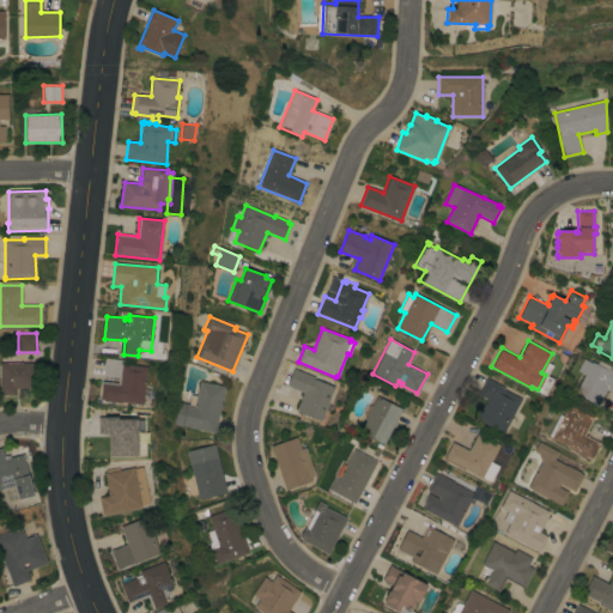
[(144,404),(120,401),(120,405),(99,402),(102,381),(119,383),(119,378),(103,376),(104,358),(126,360),(125,364),(147,366),(144,404)]
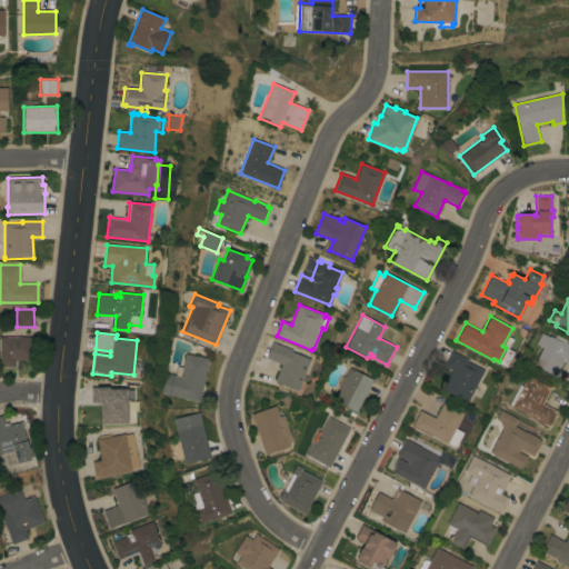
[(568,363),(563,361),(555,377),(533,366),(542,348),(536,343),(541,332),(549,337),(549,336),(553,338),(556,333),(568,340),(567,342),(568,343),(568,363)]
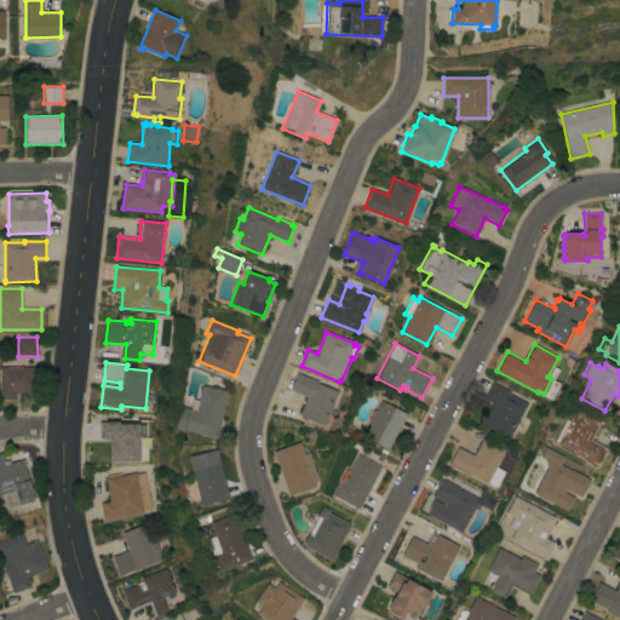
[(0,367),(38,367),(38,392),(16,392),(16,400),(0,400),(0,367)]
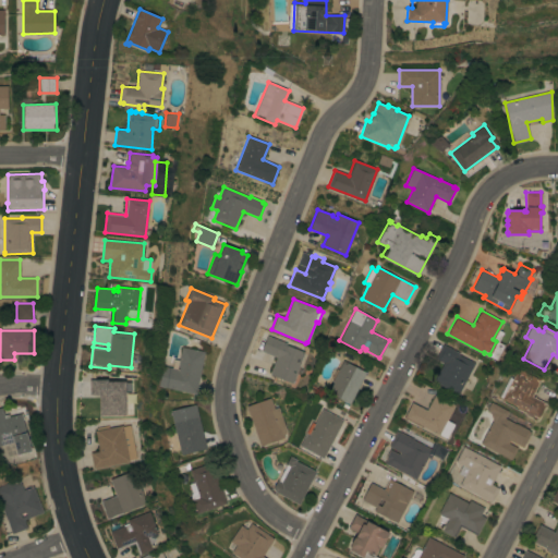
[(292,384),(269,375),(277,358),(261,351),(267,336),(284,342),(284,344),(304,352),(292,384)]
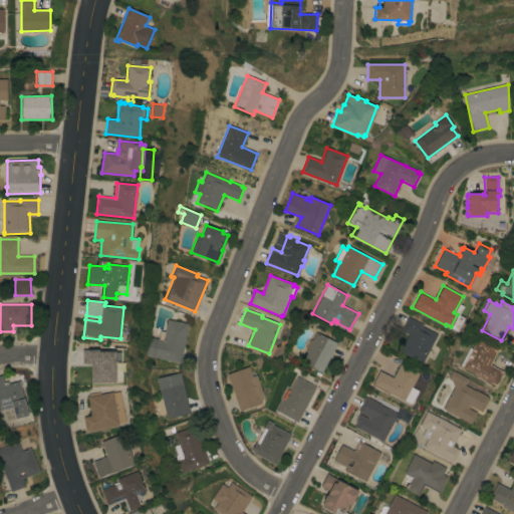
[(423,362),(400,351),(409,334),(401,330),(408,317),(424,325),(423,327),(437,334),(423,362)]
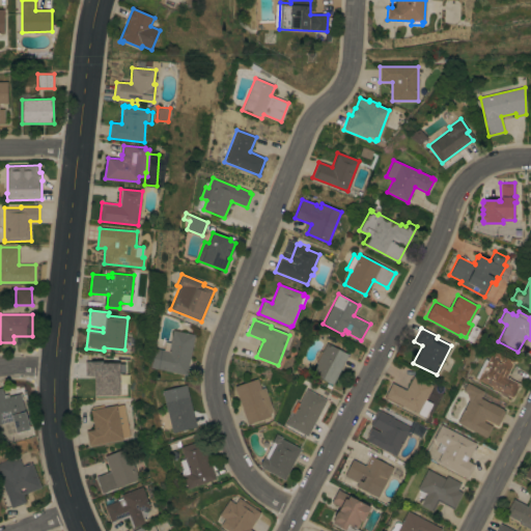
[(186,374),(151,367),(156,348),(164,350),(165,341),(170,342),(173,330),(195,334),(186,374)]
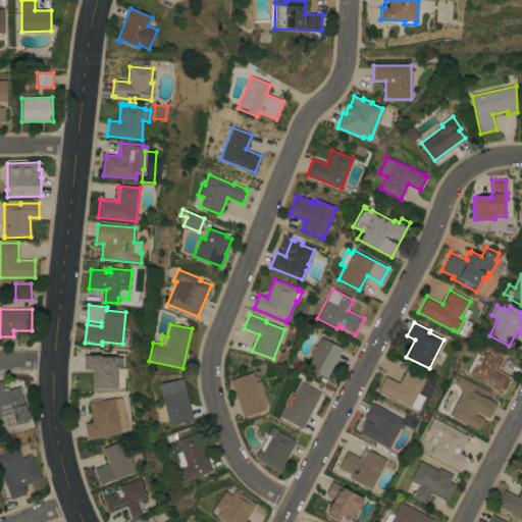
[(326,377),(306,366),(321,337),(343,349),(326,377)]
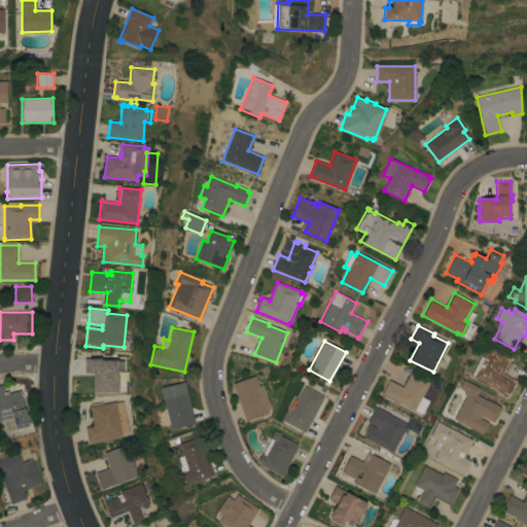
[(511,359),(502,374),(516,381),(507,396),(494,389),(495,388),(473,377),(475,376),(471,374),(481,356),(484,357),(489,348),(511,359)]
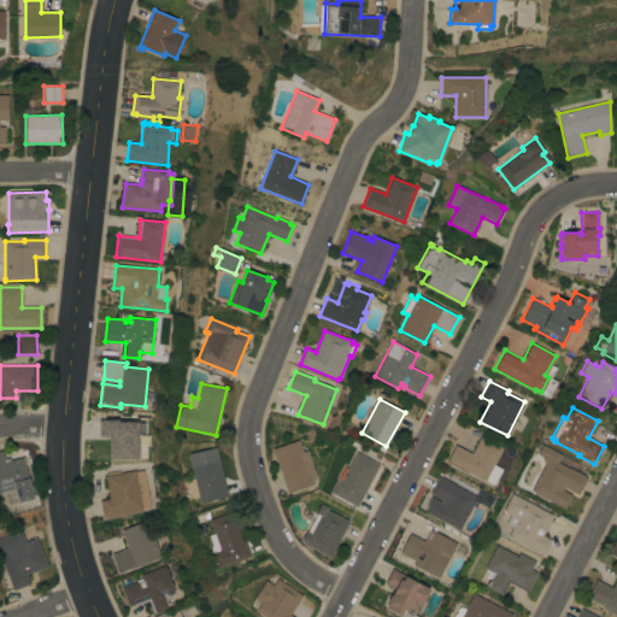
[(116,419),(116,421),(139,421),(140,459),(109,459),(109,436),(98,438),(98,419),(116,419)]
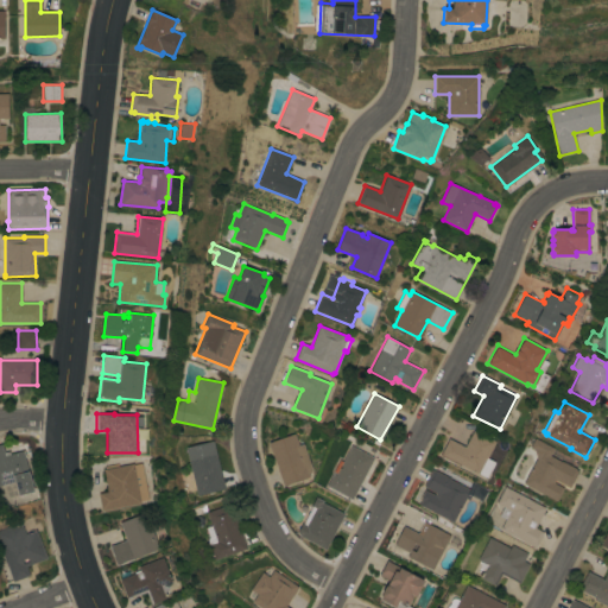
[(464,447),(474,430),(495,442),(487,457),(495,462),(487,479),(461,464),(460,466),(439,455),(449,438),(464,447)]
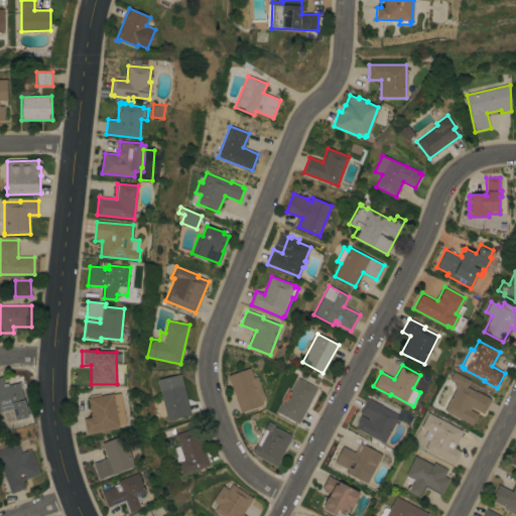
[(228,376),(250,368),(254,378),(257,376),(265,399),(262,402),(263,404),(241,412),(228,376)]
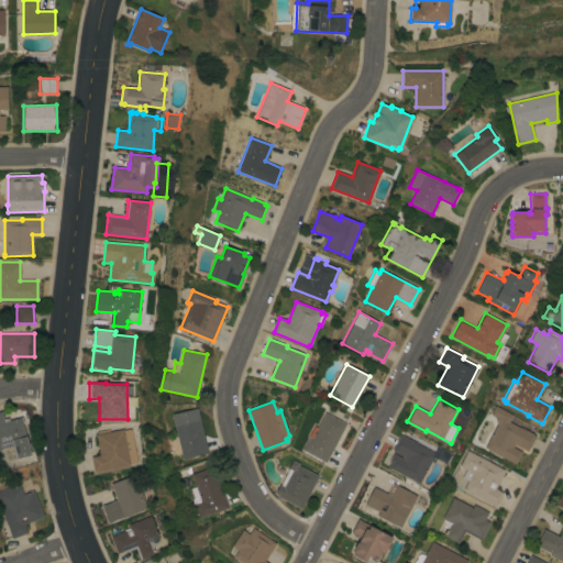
[(497,423),(495,417),(490,415),(495,406),(514,416),(509,422),(520,428),(520,427),(533,433),(533,434),(536,435),(528,451),(515,444),(512,446),(522,452),(516,464),(485,448),(497,423)]
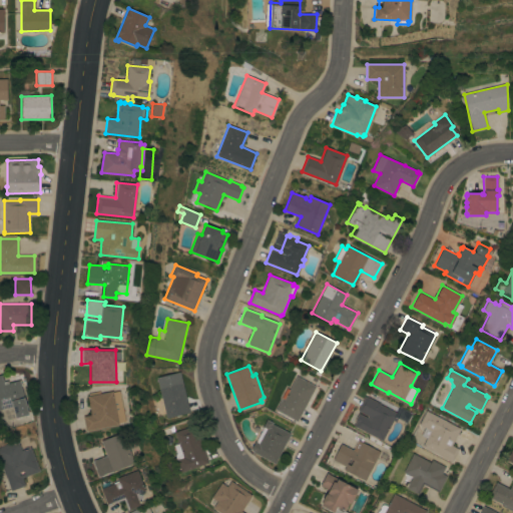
[(0,375),(2,375),(4,382),(8,381),(8,383),(20,380),(22,386),(21,386),(29,415),(15,418),(12,406),(0,409),(0,375)]
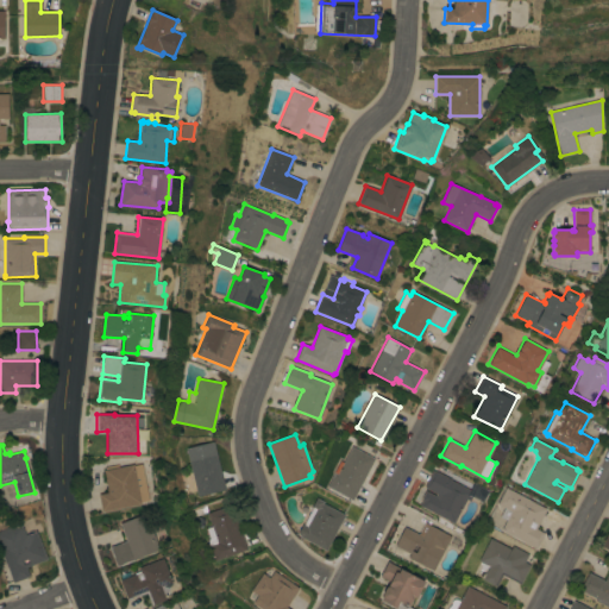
[(352,500),(327,487),(334,473),(332,471),(341,453),(346,456),(352,445),(375,457),(352,500)]
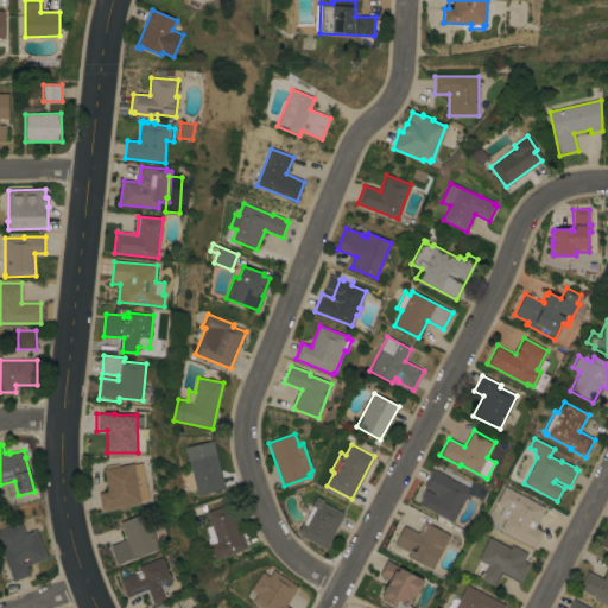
[(188,458),(215,451),(225,488),(197,495),(196,489),(188,458)]
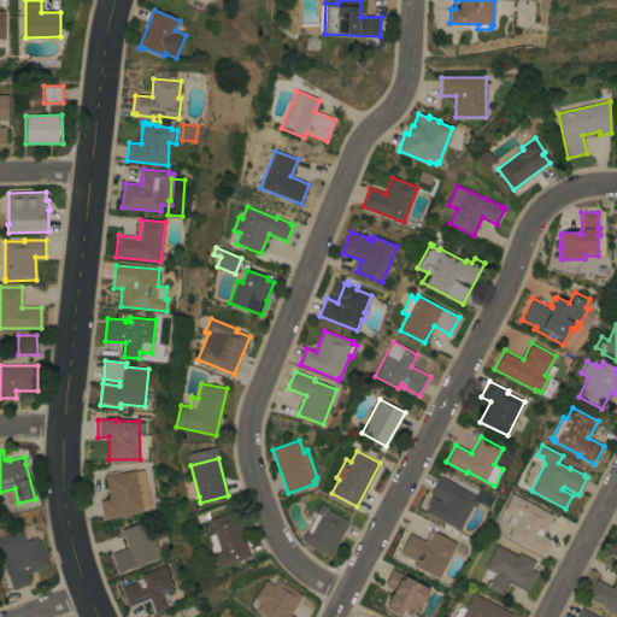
[(135,470),(135,471),(144,470),(151,506),(142,509),(144,510),(104,518),(100,500),(110,499),(105,476),(135,470)]
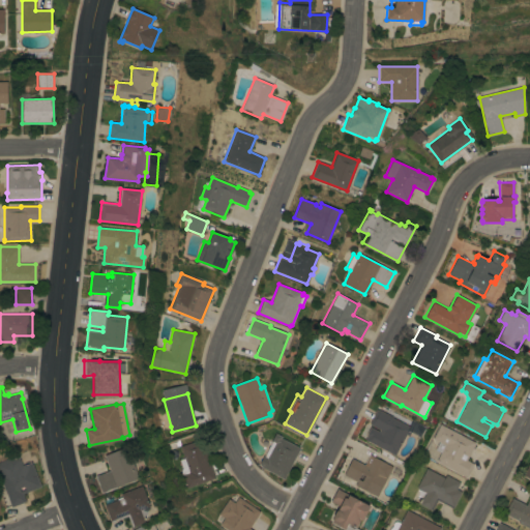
[(394,455),(365,440),(367,435),(366,434),(371,427),(379,431),(380,430),(369,423),(377,410),(379,411),(379,410),(392,417),(413,429),(409,436),(406,434),(394,455)]
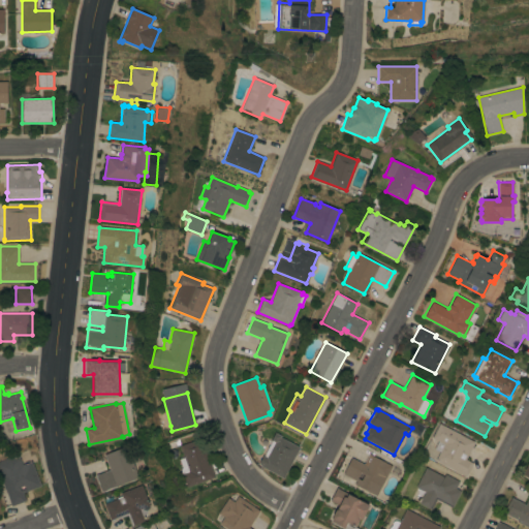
[(474,441),(465,459),(473,463),(466,476),(435,461),(439,452),(434,448),(438,441),(432,438),(439,423),(474,441)]
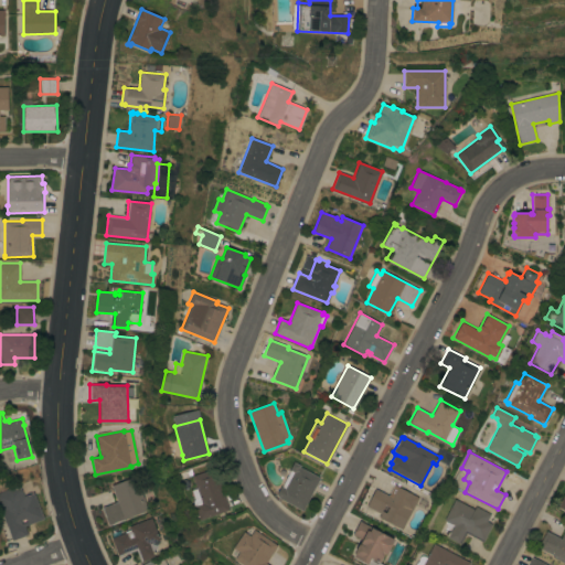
[(302,511),(279,499),(276,494),(281,486),(281,487),(290,470),(289,470),(294,461),(300,466),(300,467),(320,478),(302,511)]
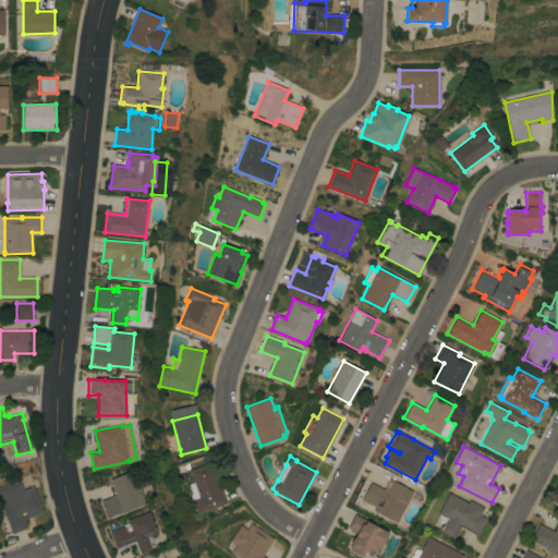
[(197,513),(191,497),(192,493),(189,484),(194,483),(190,470),(211,462),(227,504),(197,513)]
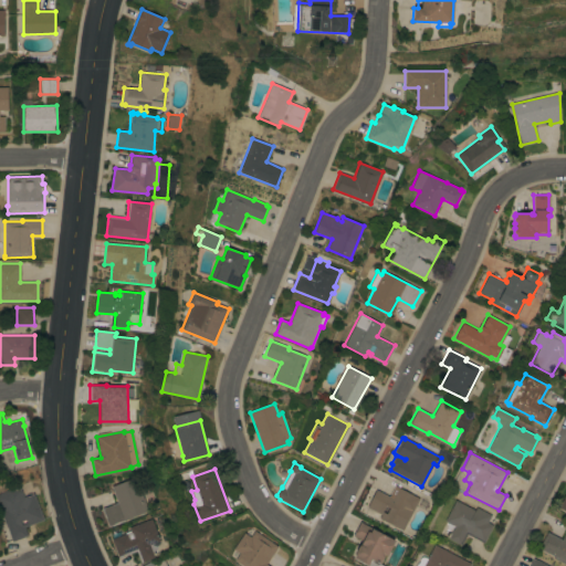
[(102,509),(117,503),(111,486),(135,477),(148,511),(108,526),(102,509)]
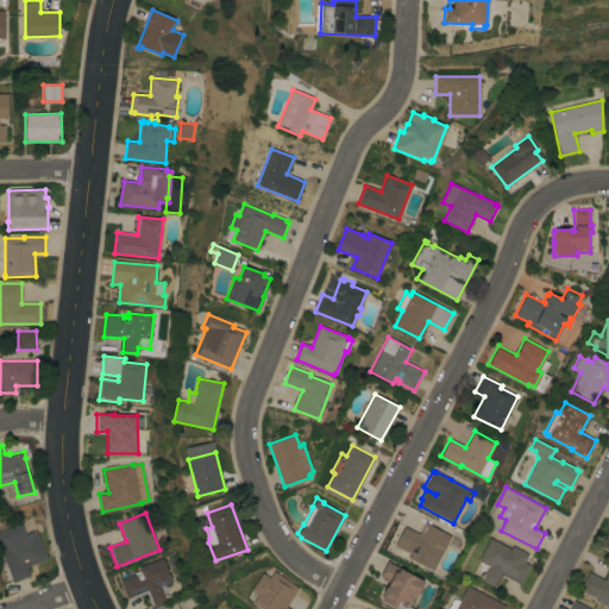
[(0,547),(0,529),(20,522),(25,534),(36,531),(48,559),(26,567),(30,576),(13,582),(0,547)]
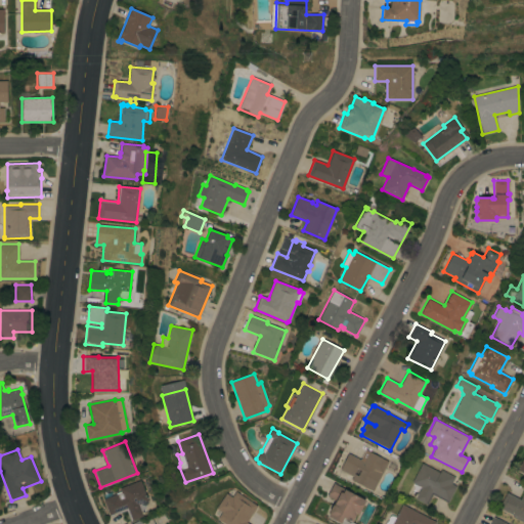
[(373,491),(351,480),(353,476),(340,470),(348,453),(363,462),(368,451),(388,462),(373,491)]
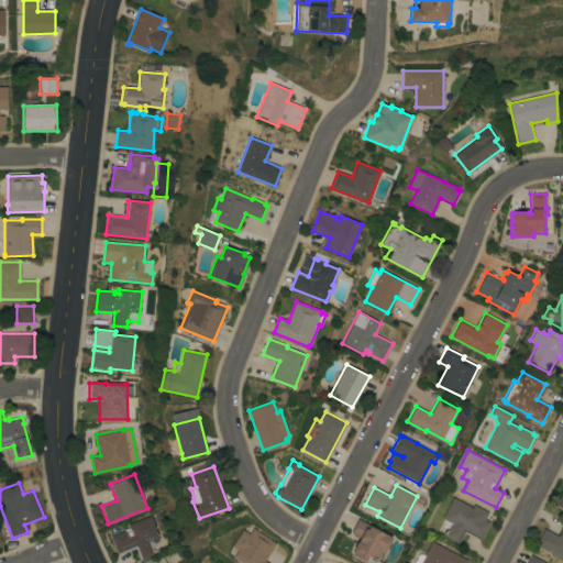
[(562,490),(561,489),(553,505),(562,509),(562,490)]
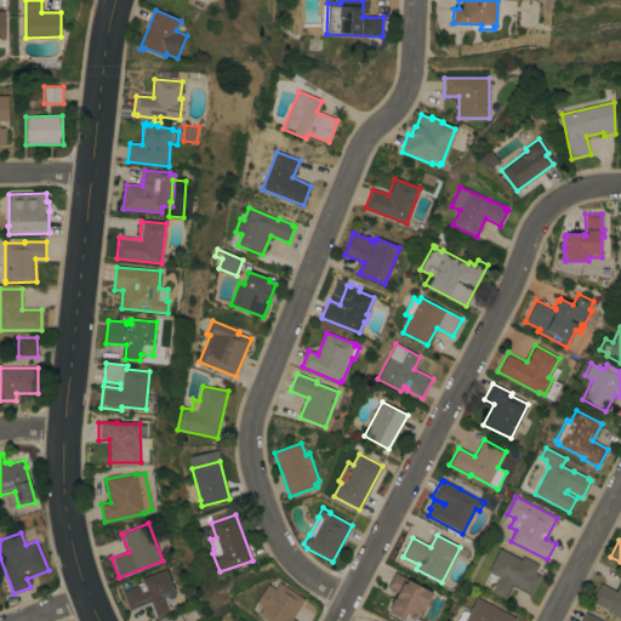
[(520,560),(523,557),(539,565),(535,573),(541,576),(530,596),(512,586),(506,598),(491,591),(499,577),(488,571),(500,548),(520,560)]
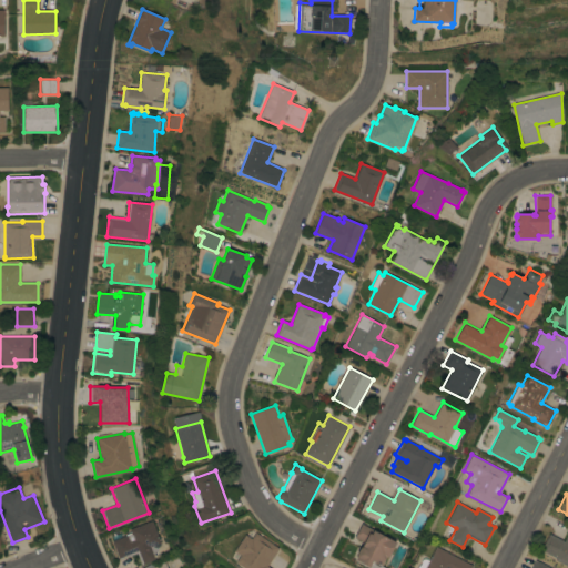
[(152,520),(160,543),(150,546),(155,559),(142,565),(138,553),(120,559),(112,540),(131,534),(129,529),(152,520)]
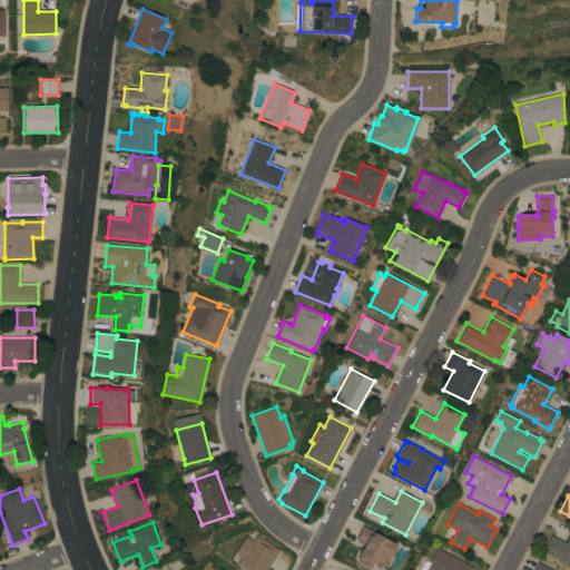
[(397,544),(390,559),(387,558),(383,568),(386,569),(371,569),(357,562),(356,561),(359,558),(357,556),(361,549),(363,549),(365,544),(355,540),(363,526),(397,544)]
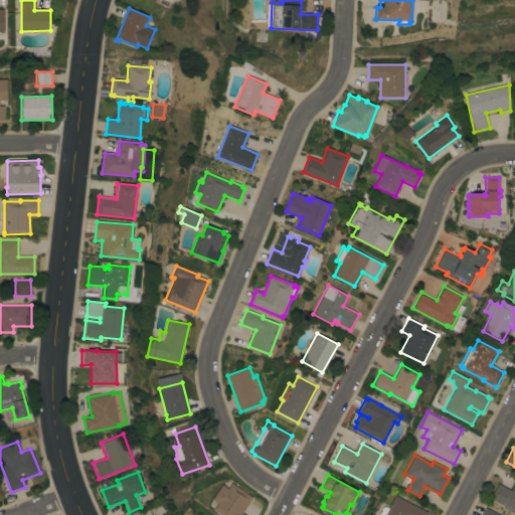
[(242,513),(244,514),(220,514),(213,510),(217,504),(212,500),(222,485),(228,488),(231,483),(252,497),(242,513)]
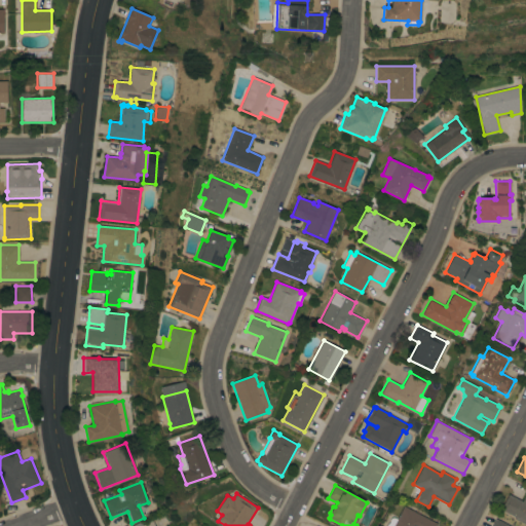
[(522,501),(525,493),(525,525),(514,519),(515,517),(500,510),(509,494),(522,501)]
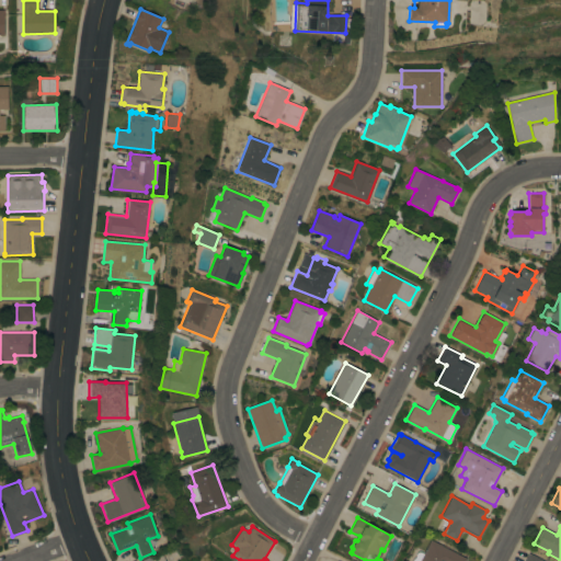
[(423,553),(431,539),(467,559),(465,560),(412,560),(415,557),(415,556),(416,553),(418,552),(420,551),(423,553)]
